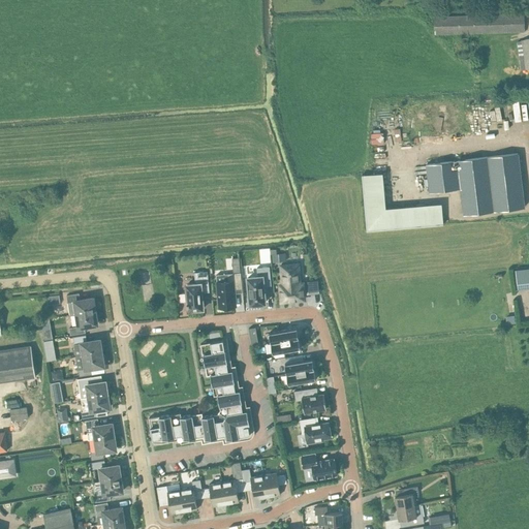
[(434,34),(525,32),(524,12),(434,16),(434,34)]
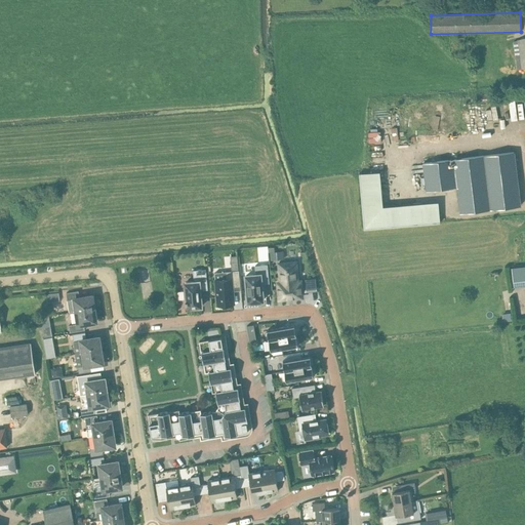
[(524,37),(513,41),(516,70),(524,68),(524,37)]
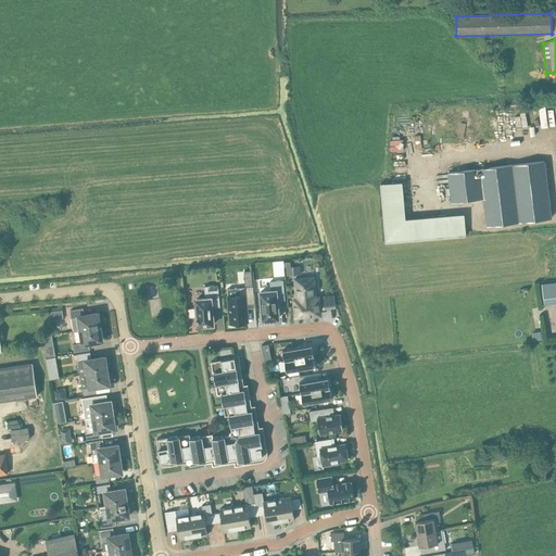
[(542,126),(548,125),(546,104),(540,104),(542,126)]
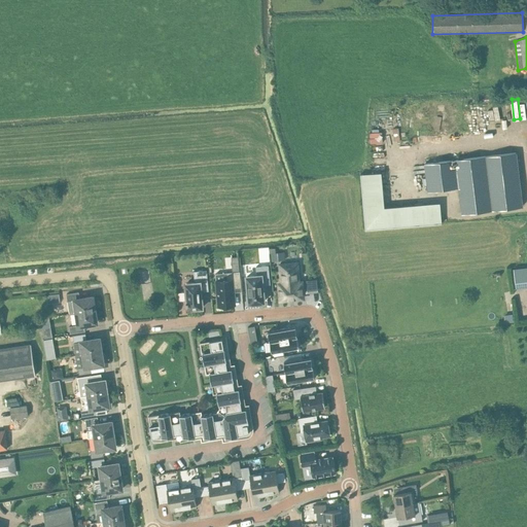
[(370,132),(371,143),(383,142),(383,131),(370,132)]
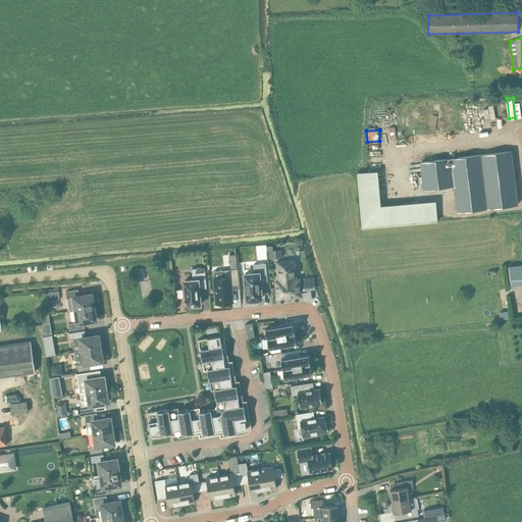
[(518,205),(512,150),(420,161),(423,190),(454,186),(457,212),(518,205)]
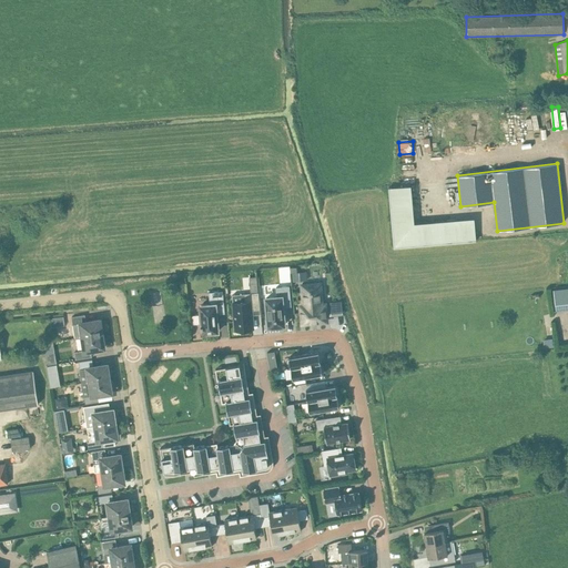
[(414,184),(389,185),(394,245),(477,240),(476,217),(416,222),(414,184)]
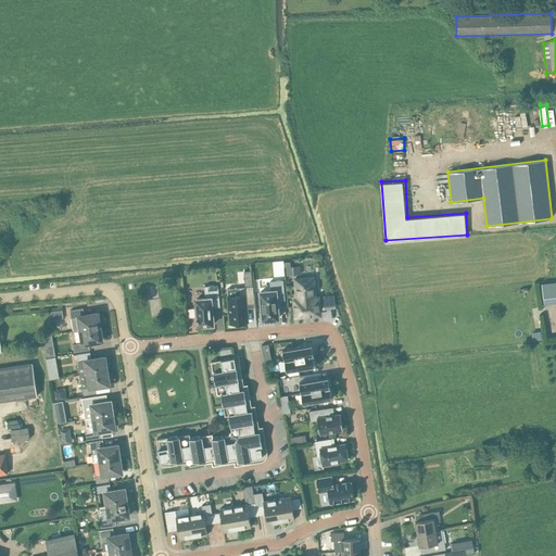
[(287,276),(302,275),(301,266),(286,267),(287,276)]
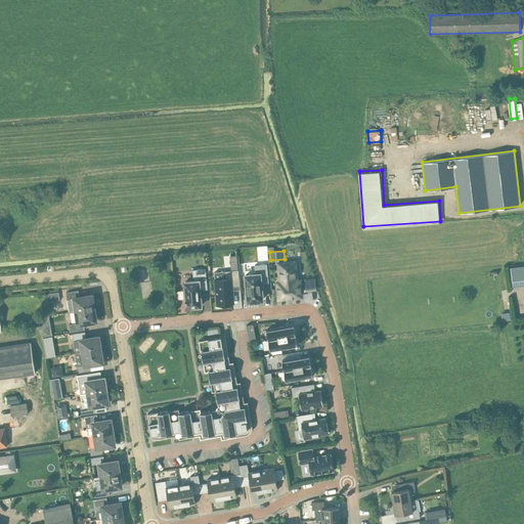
[(297,280),(296,261),(277,263),(279,282),(277,282),(278,299),(301,297),(300,280),(297,280)]
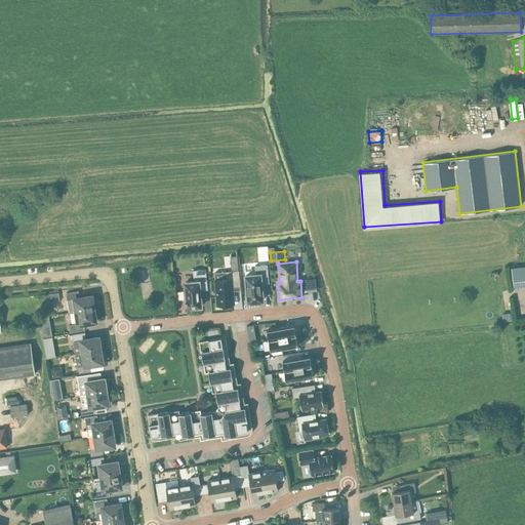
[(514,285),(524,284),(524,264),(513,265),(514,285)]
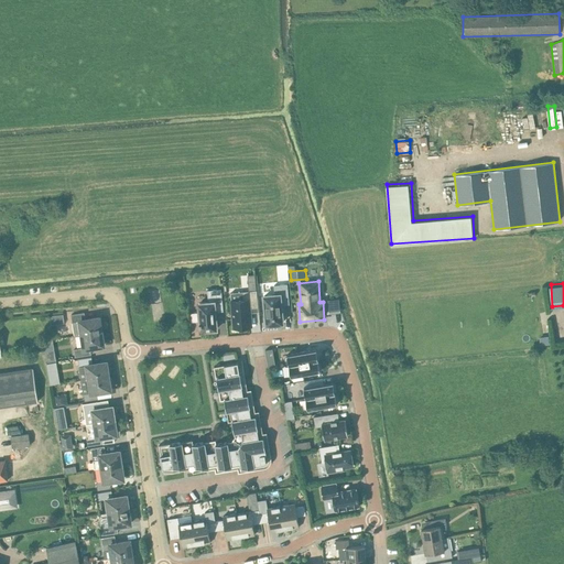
[(267,324),(283,323),(281,305),(290,304),(288,284),(274,285),(275,295),(264,296),(267,324)]
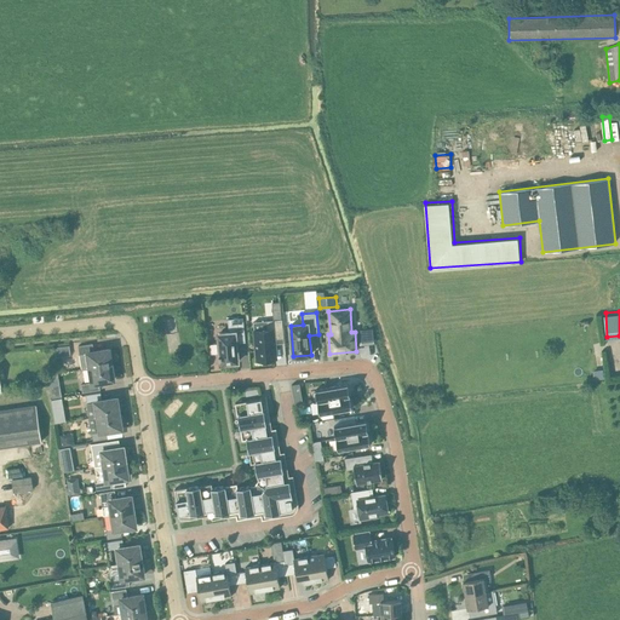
[(222,363),(236,362),(239,362),(236,343),(246,342),(244,317),(229,319),(230,333),(219,334),(222,363)]
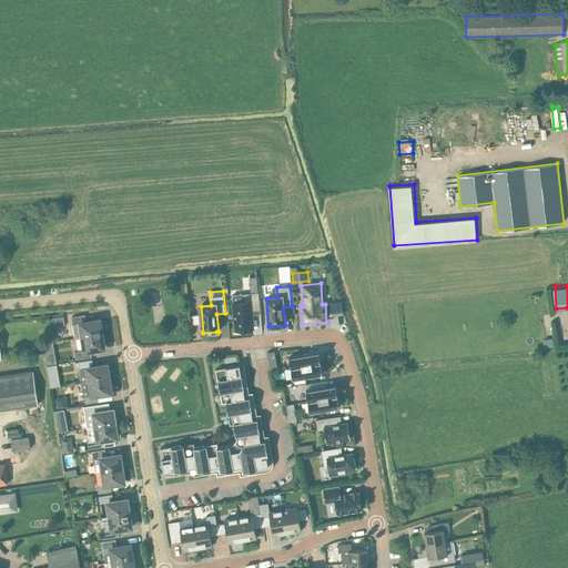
[(252,331),(252,328),(254,328),(252,311),(261,311),(259,293),(244,294),(245,302),(233,303),(235,330),(243,330),(244,331),(252,331)]
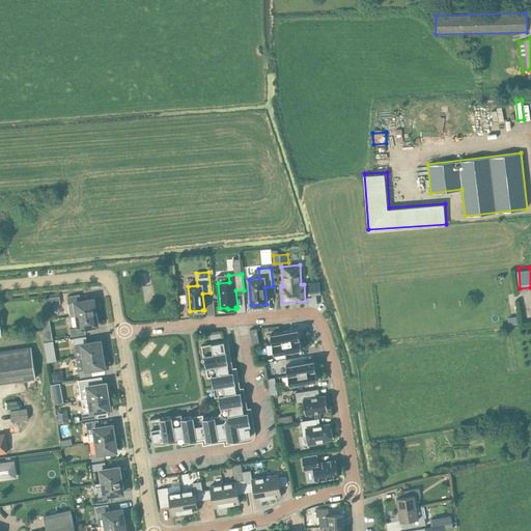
[(78,315),(96,312),(94,299),(81,301),(80,295),(67,297),(71,315),(78,314),(78,315)]
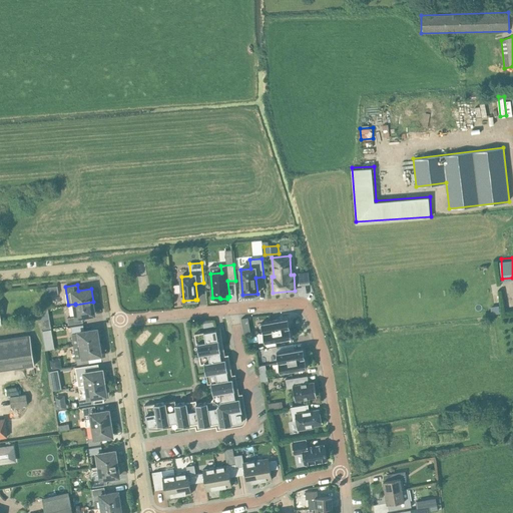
[(93,302),(75,305),(77,317),(68,318),(69,325),(83,323),(82,316),(95,314),(93,302)]
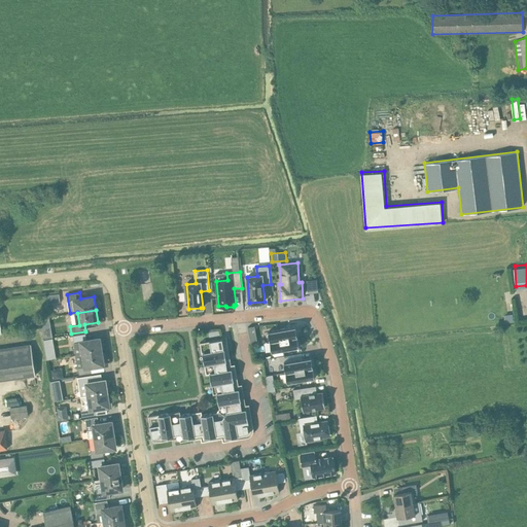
[(48,317),(40,318),(42,326),(49,325),(48,317)]
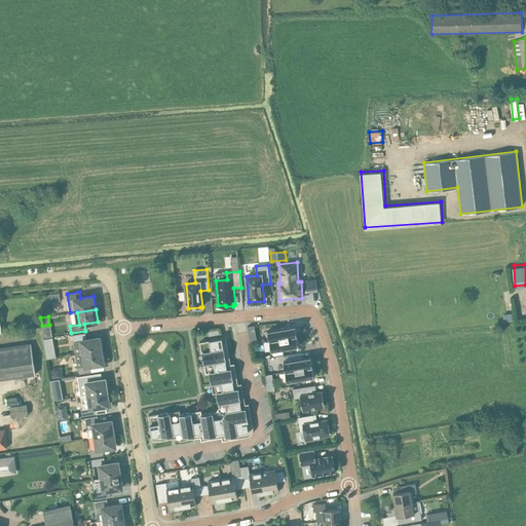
[(251,344),(257,343),(254,325),(248,327),(251,344)]
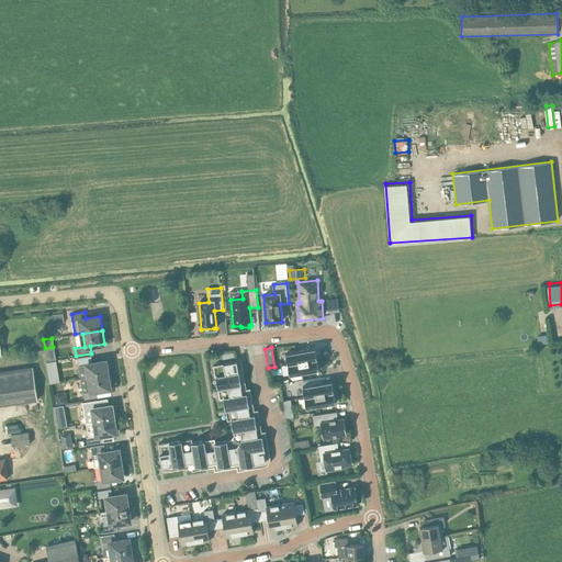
[(288,364),(317,359),(317,357),(318,357),(317,350),(316,350),(315,348),(287,353),(288,364)]
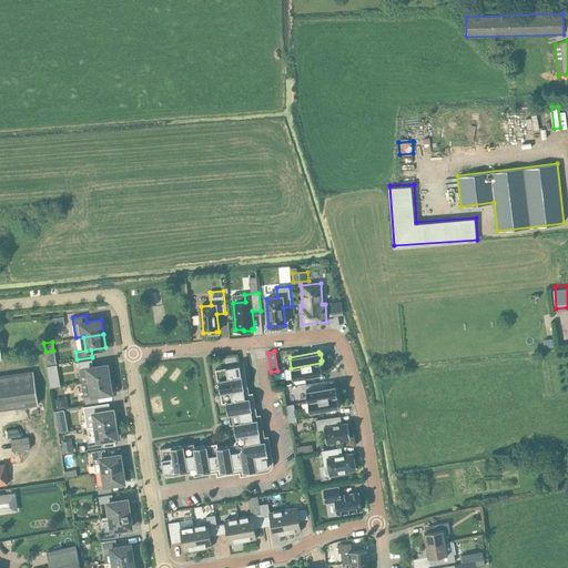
[(82,383),(110,378),(108,365),(93,367),(92,359),(79,362),(82,383)]
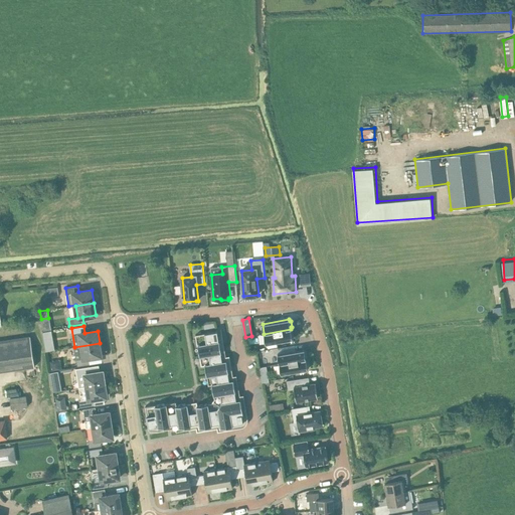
[(291,329),(264,334),(266,344),(293,339),(293,337),(294,337),(293,331),(292,331),(291,329)]
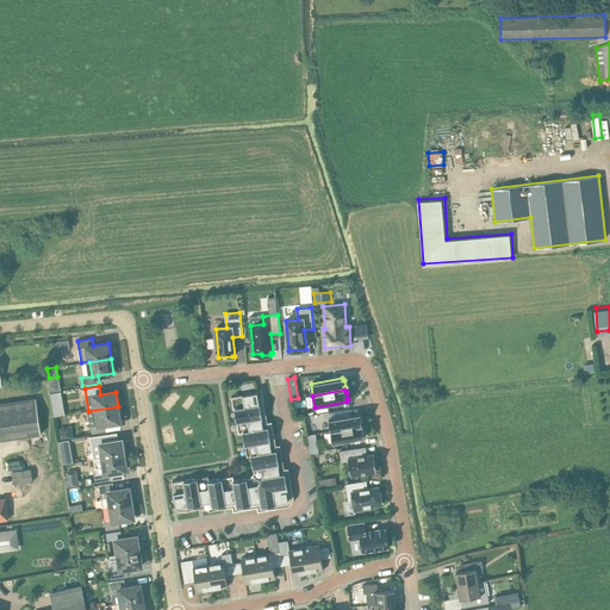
[(263,417),(261,404),(265,404),(263,391),(243,394),(231,397),(234,409),(235,409),(238,433),(243,433),(248,456),(251,455),(255,472),(251,477),(234,480),(234,475),(210,480),(209,475),(185,480),(185,479),(172,481),(174,492),(178,512),(190,510),(190,505),(201,504),(201,503),(211,502),(212,506),(226,504),(226,503),(236,502),(237,506),(251,504),(251,503),(261,502),(261,506),(273,504),(280,503),(280,508),(286,506),(287,506),(290,505),(291,504),(292,503),(292,502),(293,500),(293,499),(293,498),(293,497),(293,496),(293,490),(288,491),(287,485),(286,473),(280,473),(279,464),(280,464),(278,449),(272,450),(271,441),(272,441),(269,427),(265,427),(262,417),(263,417)]
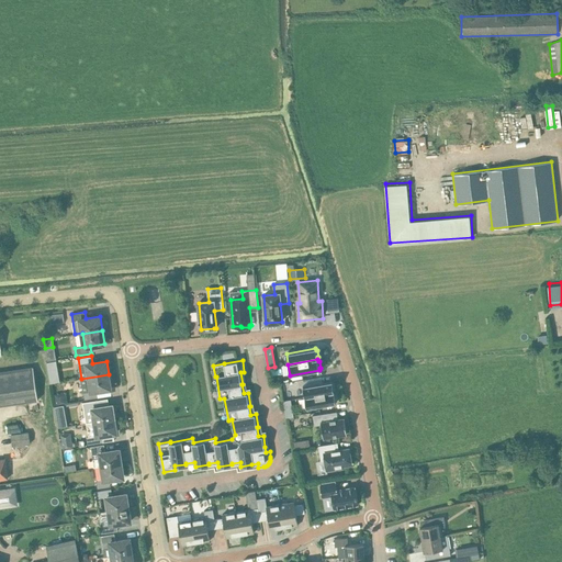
[(56,363),(48,364),(49,372),(57,371),(56,363)]
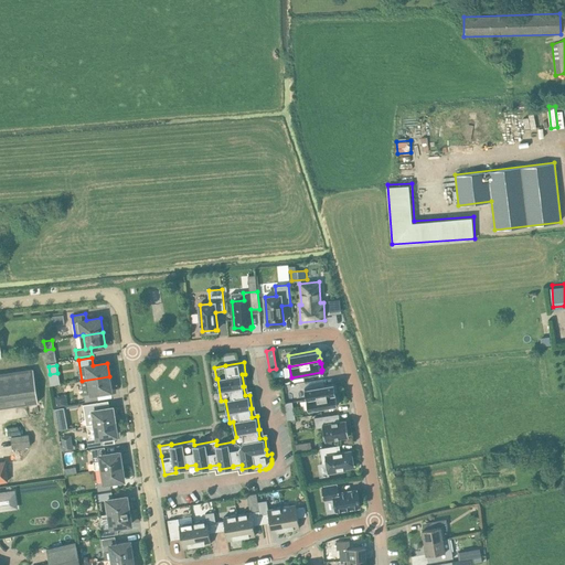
[(0,372),(0,406),(39,403),(35,369),(0,372)]
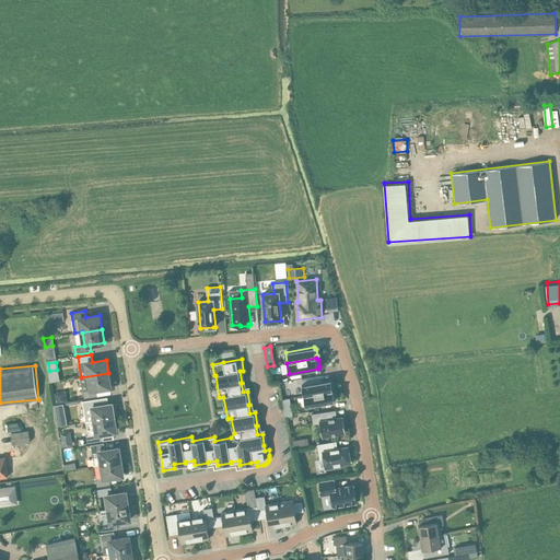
[(108,373),(81,377),(84,398),(97,396),(96,389),(111,387),(108,373)]
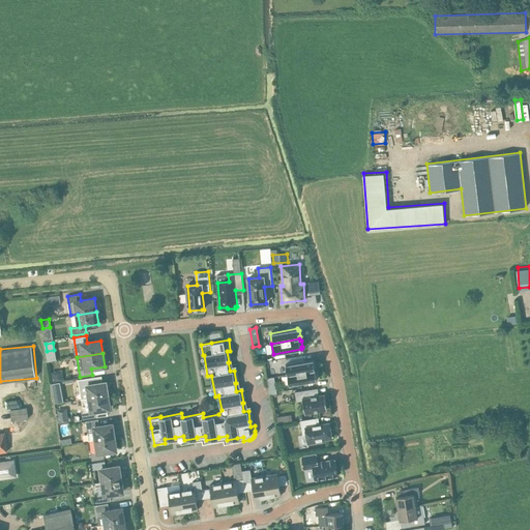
[(288,375),(315,370),(315,367),(316,367),(315,361),(314,361),(314,359),(286,364),(288,375)]
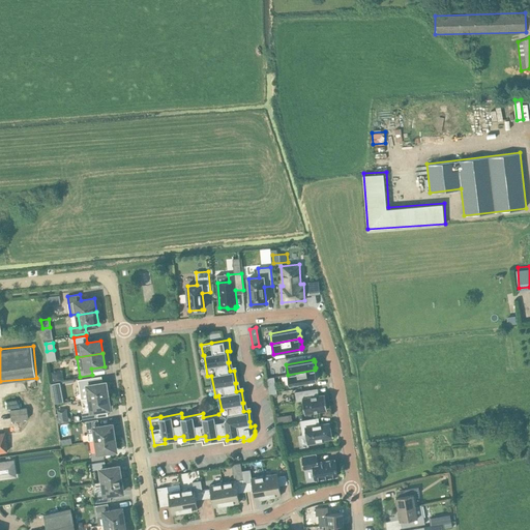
[(315,370),(288,375),(289,385),(317,380),(317,378),(318,378),(317,372),(316,372),(315,370)]
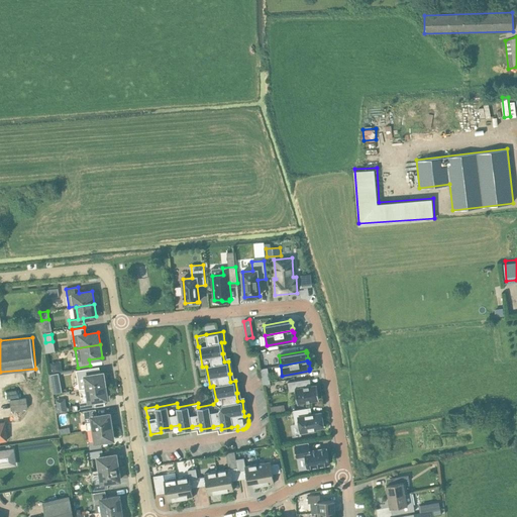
[(79,390),(105,386),(103,373),(91,375),(90,369),(76,371),(79,390)]
